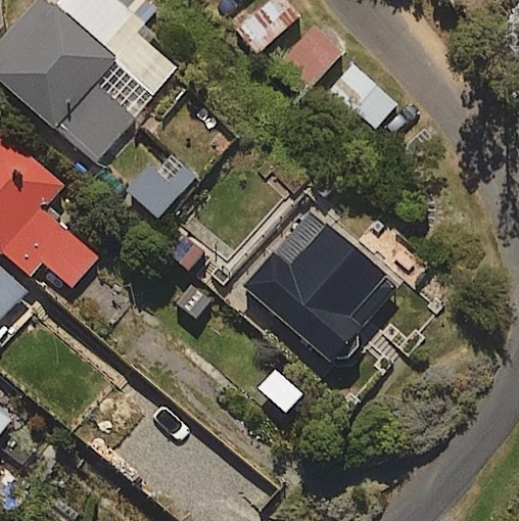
[(136,0),(62,0),(56,8),(46,0),(27,0),(0,32),(0,80),(97,161),(182,59),(126,13),(136,0)]
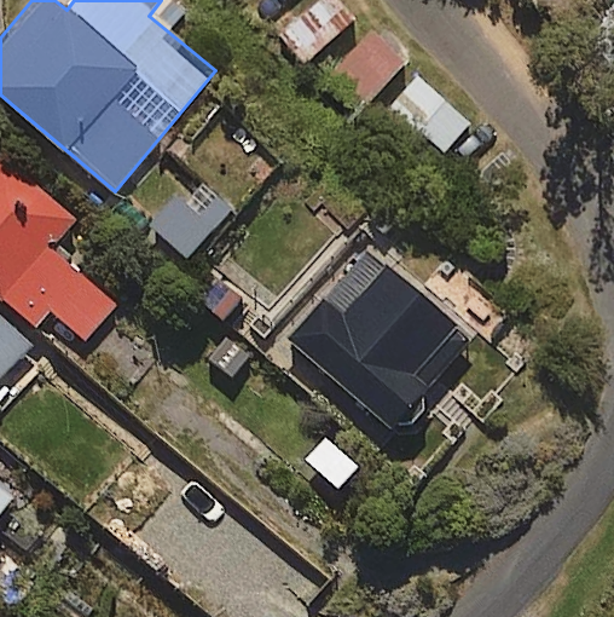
[(354,18),(337,0),(316,0),(281,32),(307,61),(354,18)]
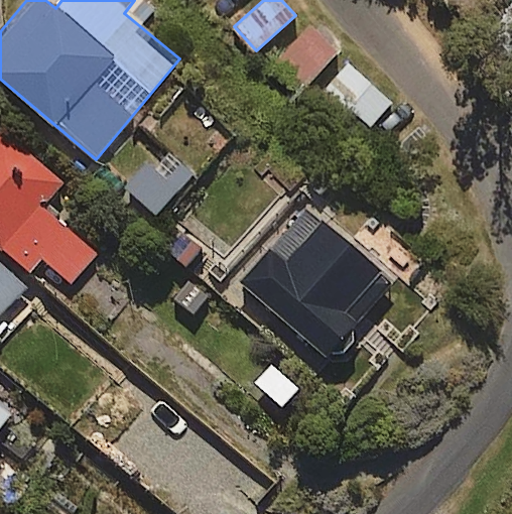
[(339,53),(310,26),(272,65),(299,93),(339,53)]
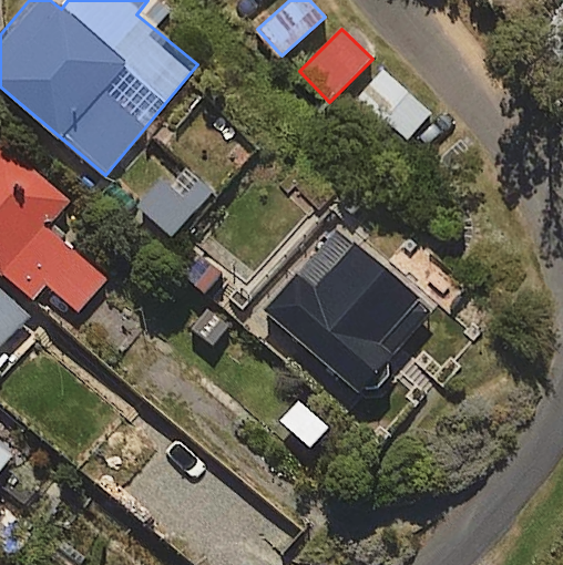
[(431,114),(385,70),(359,95),(407,140),(431,114)]
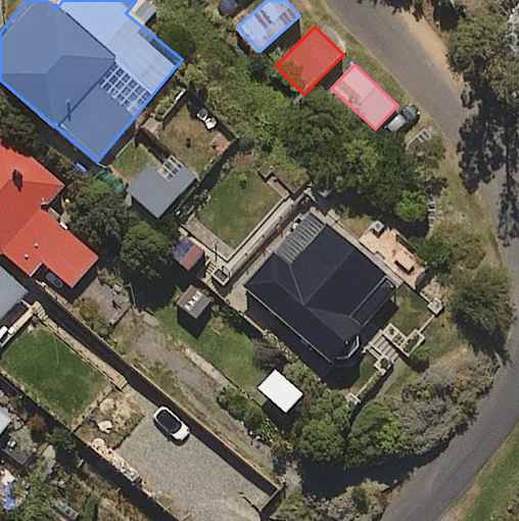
[(62,185),(0,131),(0,250),(29,275),(41,261),(73,287),(98,256),(42,208),(62,185)]
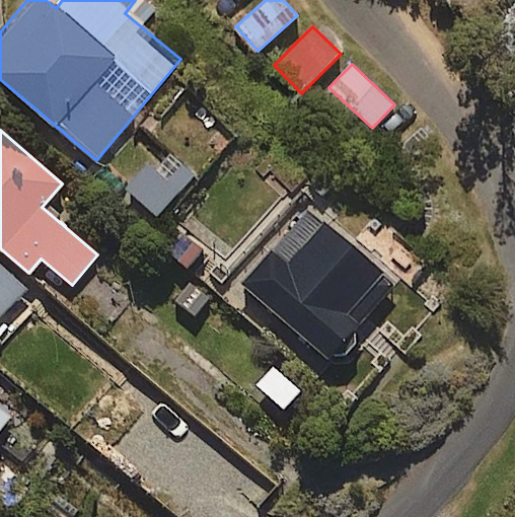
[(194,175),(170,150),(129,190),(152,215),(194,175)]
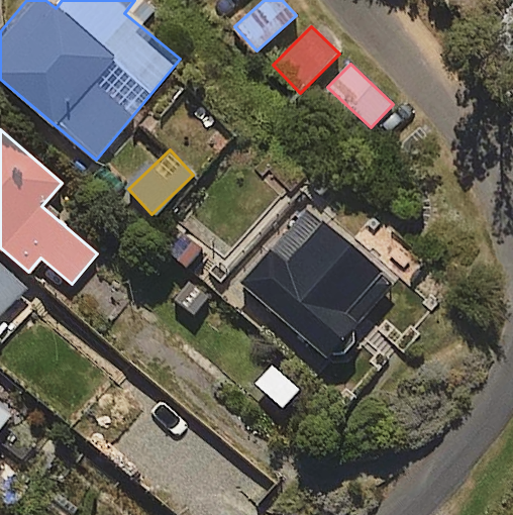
[(394,281),(310,207),(271,252),(254,238),(210,289),(259,331),(275,312),(326,357),(394,281)]
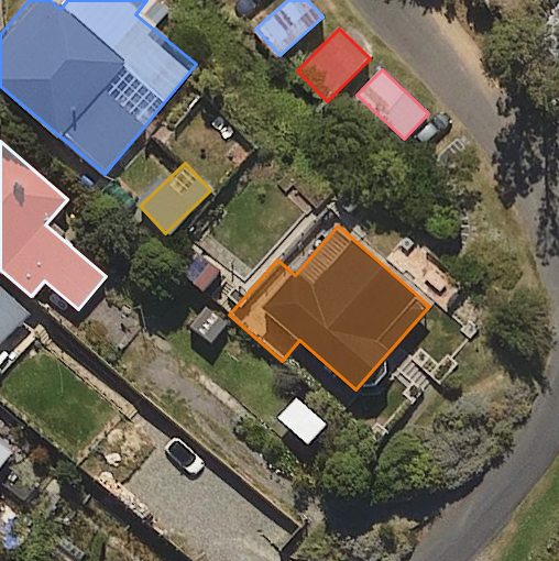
[(249,290),(200,249),(182,272),(230,312),(249,290)]
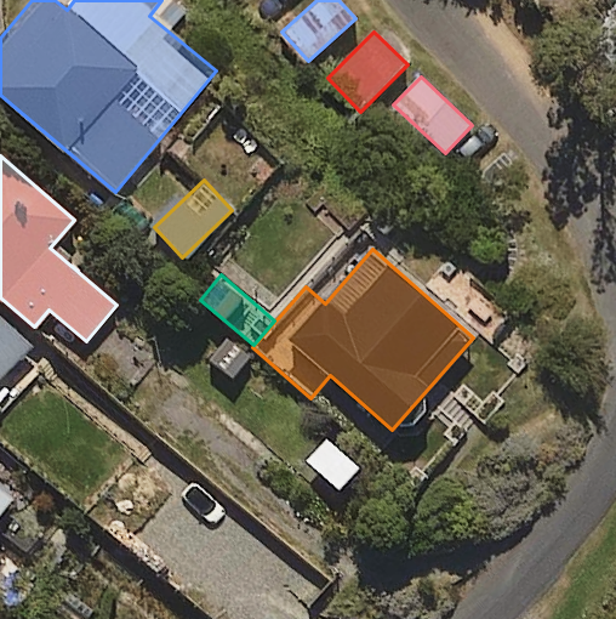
[(0,380),(33,344),(0,314),(0,380)]
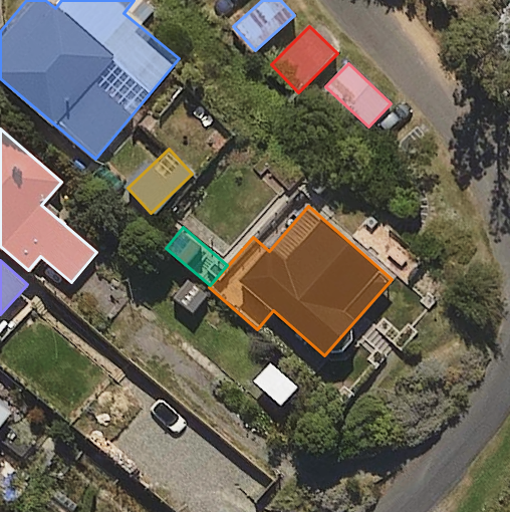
[(0,422),(9,411),(0,404),(0,422)]
